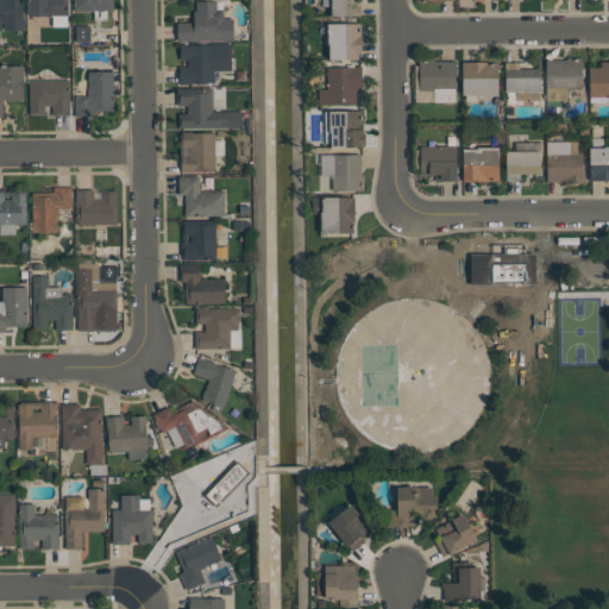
[(24,0),(24,19),(25,19),(25,30),(5,30),(5,22),(1,22),(1,30),(0,30),(0,0),(24,0)]
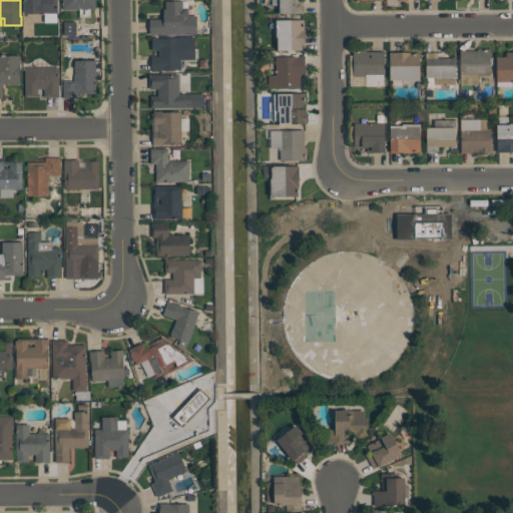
[(57,0),(57,14),(23,14),(23,0),(57,0)]
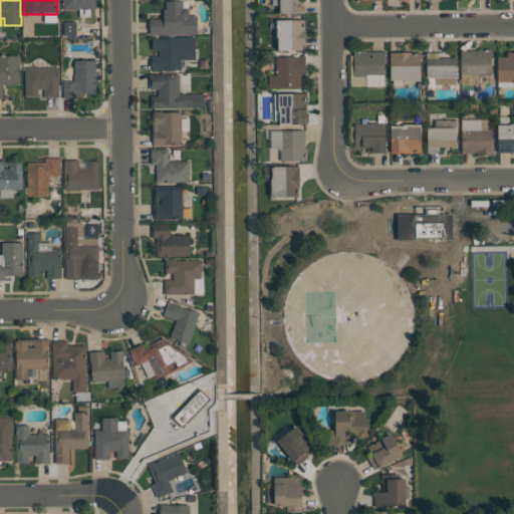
[(62,9),(62,0),(95,0),(95,9),(62,9)]
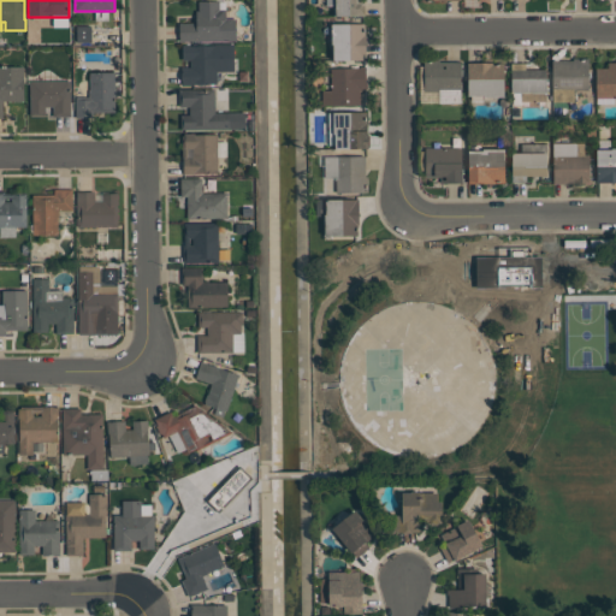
[(335,0),(365,0),(365,16),(335,16),(335,0)]
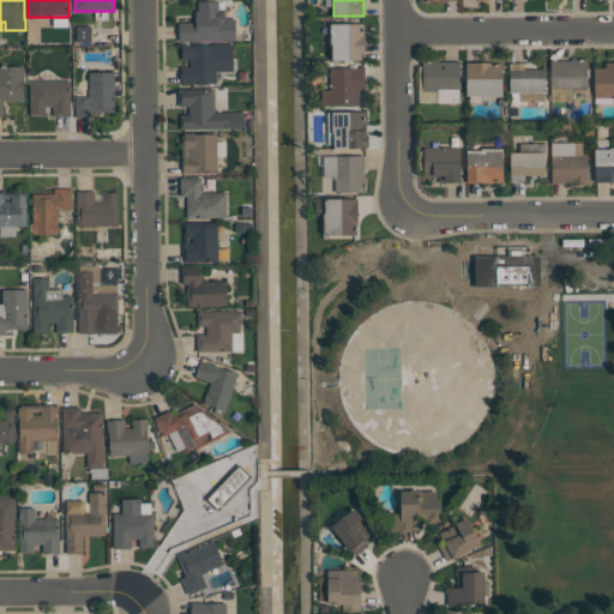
[(179,41),(179,23),(196,23),(196,11),(198,11),(198,1),(218,1),(218,10),(226,10),(226,19),(235,18),(235,41),(179,41)]
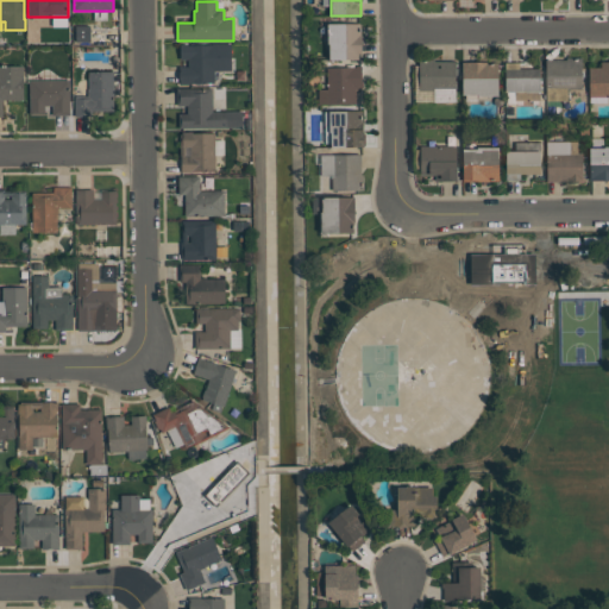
[(362,60),(330,60),(330,44),(328,44),(328,24),(360,24),(360,33),(362,33),(362,60)]
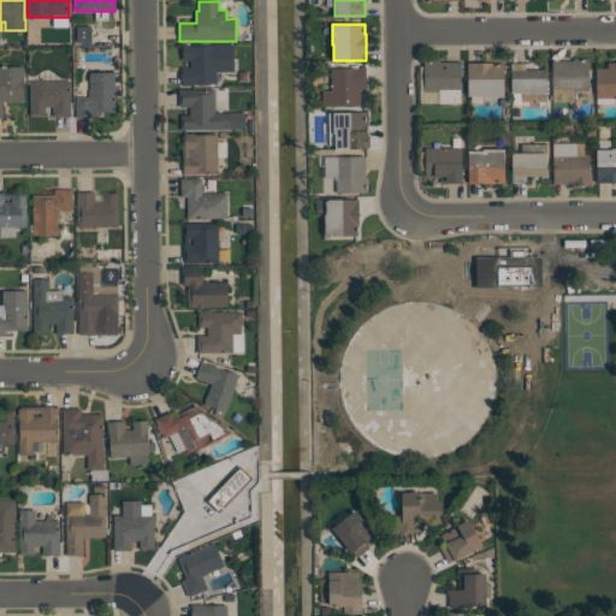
[(76,25),(92,25),(92,42),(76,42),(76,25)]
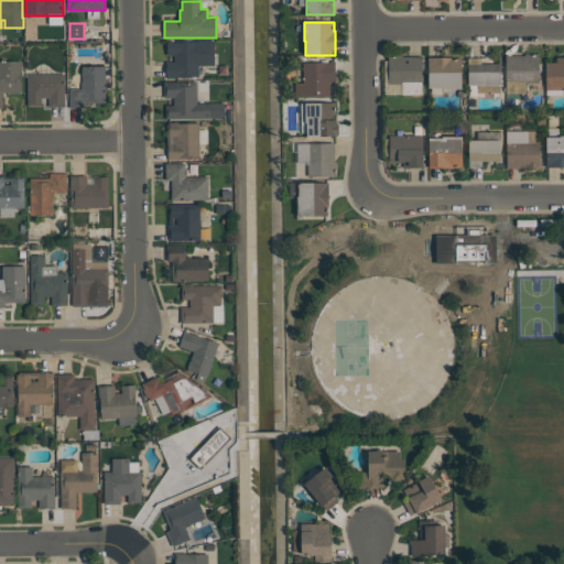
[(214,40),(215,66),(198,66),(198,77),(179,77),(179,78),(166,78),(165,62),(174,62),(174,56),(166,56),(166,41),(174,41),(174,42),(197,42),(197,41),(214,40)]
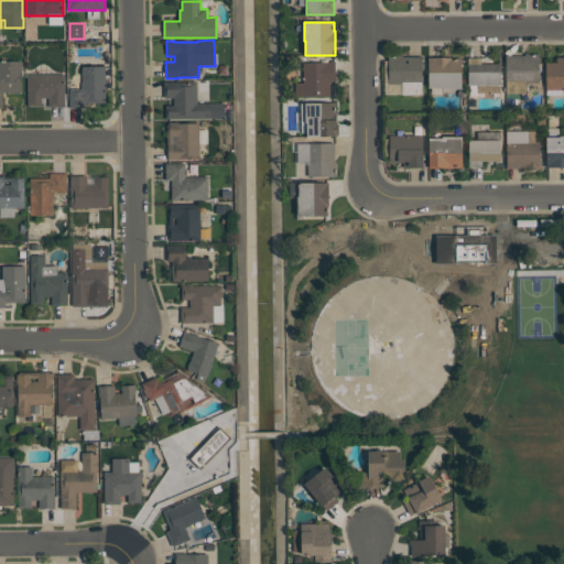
[(506,55),(524,55),(524,54),(539,54),(539,83),(506,83),(506,55)]
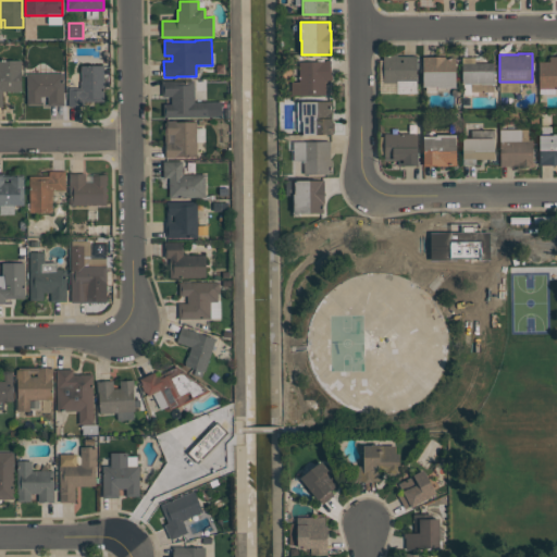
[(417,56),(417,83),(383,83),(383,54),(397,54),(397,56),(417,56)]
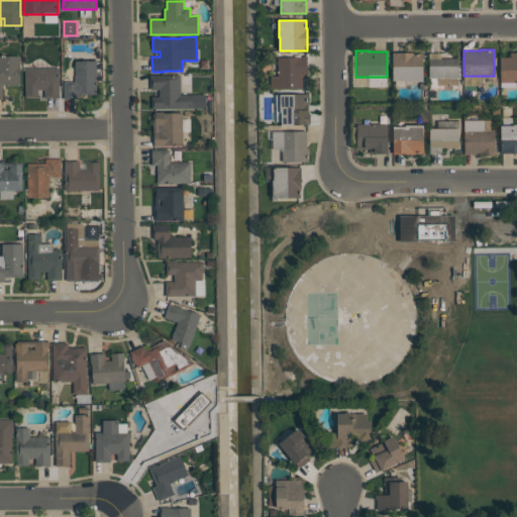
[(393,53),(414,53),(414,54),(422,54),(423,81),(406,81),(406,80),(393,80),(393,53)]
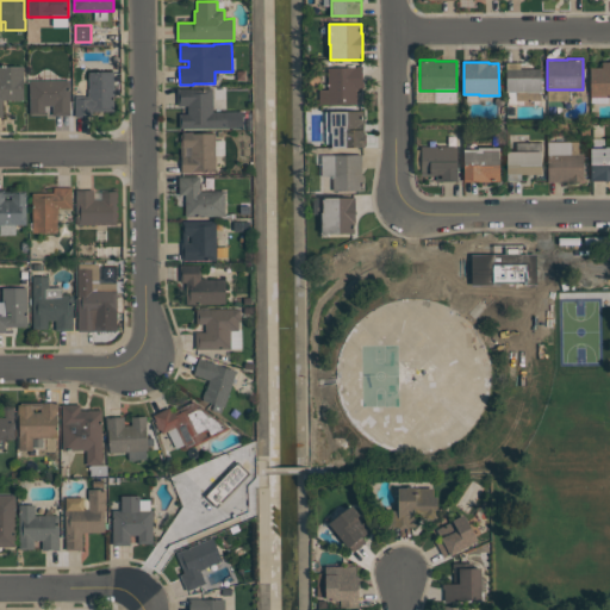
[(505,63),(521,62),(521,68),(540,68),(541,100),(516,100),(516,92),(506,92),(505,63)]
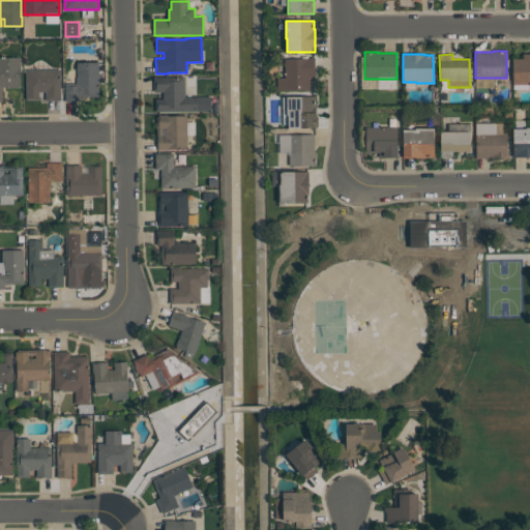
[(529,54),(529,84),(512,84),(512,59),(523,59),(523,54),(529,54)]
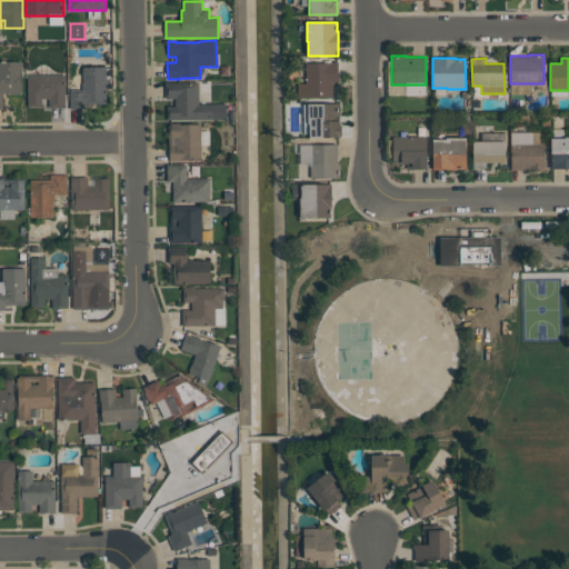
[(0,61),(22,61),(22,93),(2,93),(2,110),(0,110),(0,61)]
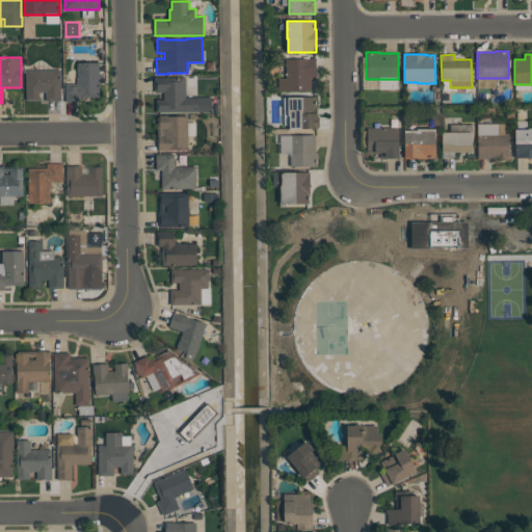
[(286,59),(309,58),(309,57),(316,57),(316,77),(312,77),(312,90),(286,91),(286,59)]
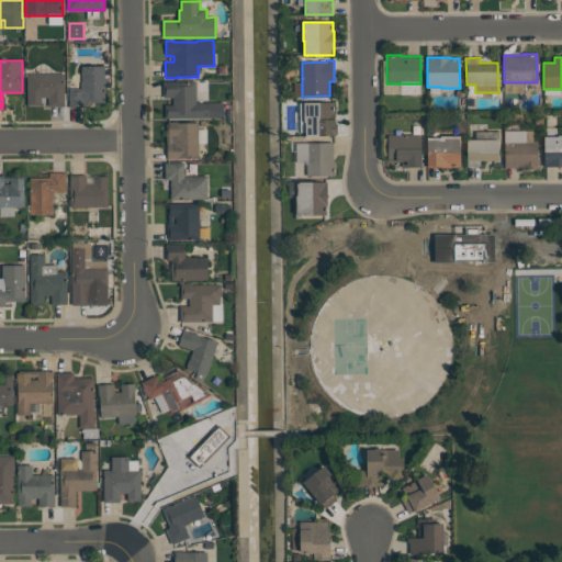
[(105,66),(105,103),(85,103),(85,108),(69,108),(69,89),(81,89),(81,83),(82,83),(82,66),(105,66)]
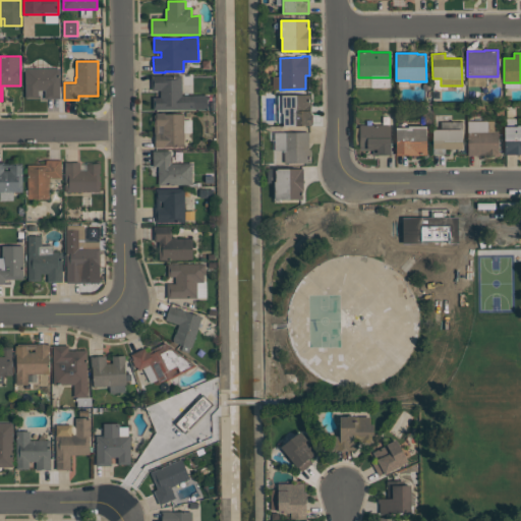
[(60,68),(60,99),(45,99),(45,90),(38,90),(39,98),(25,98),(25,68),(60,68)]
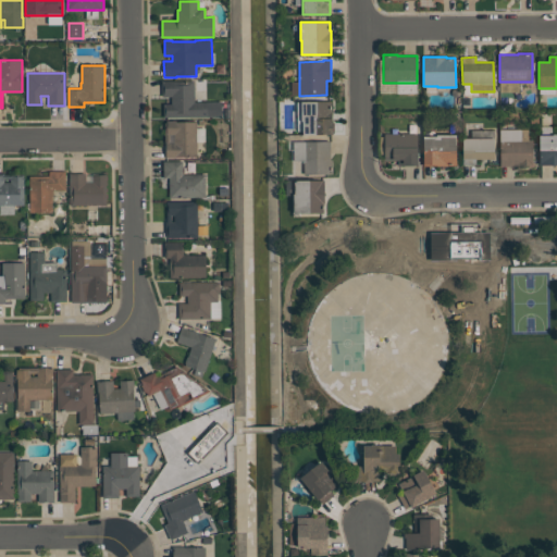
[(194,81),(195,101),(222,101),(222,116),(163,118),(163,103),(172,103),(171,96),(162,96),(162,82),(194,81)]
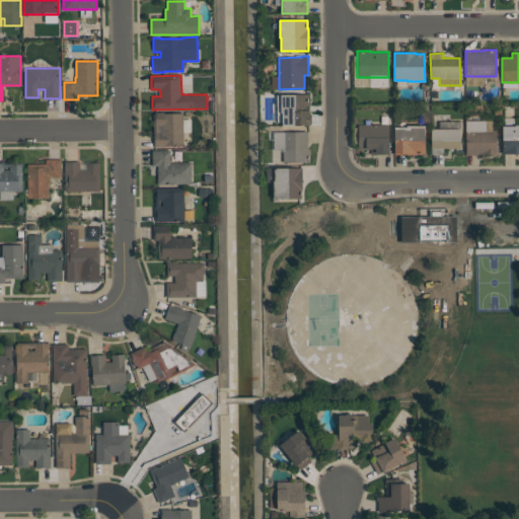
[(309,94),(309,113),(311,113),(311,124),(310,124),(310,125),(283,126),(282,113),(281,113),(281,95),(309,94)]
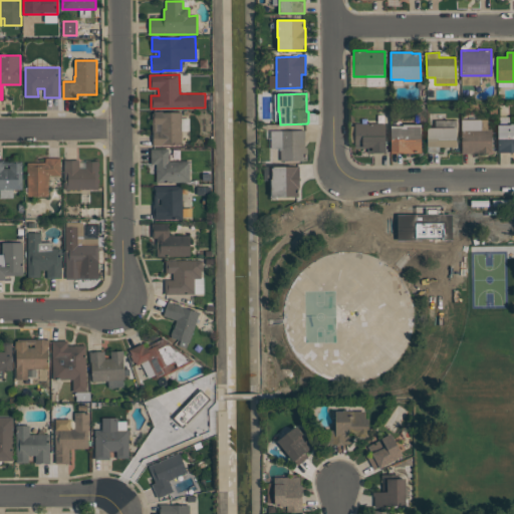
[(153,147),(153,113),(154,113),(154,111),(162,111),(162,112),(182,112),(182,145),(164,145),(164,147),(153,147)]
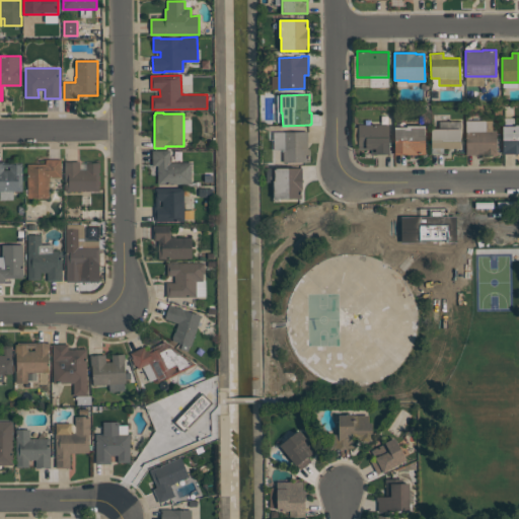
[(466,155),(466,121),(492,121),(493,130),(497,130),(497,151),(498,151),(498,155),(466,155)]
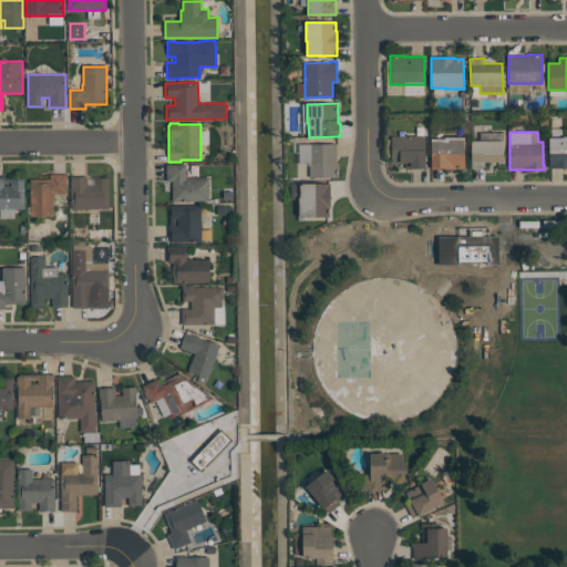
[(503,133),(503,162),(484,162),(484,167),(471,167),(471,141),(480,141),(480,133),(503,133)]
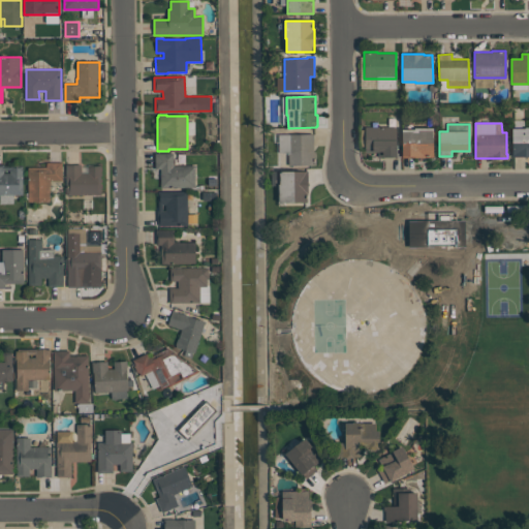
[(397,156),(379,157),(379,152),(365,152),(365,127),(397,126),(397,156)]
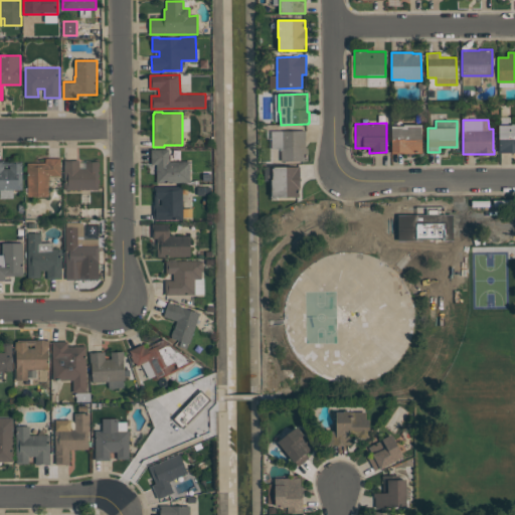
[(514,152),(499,152),(499,125),(511,125),(511,124),(514,124),(514,152)]
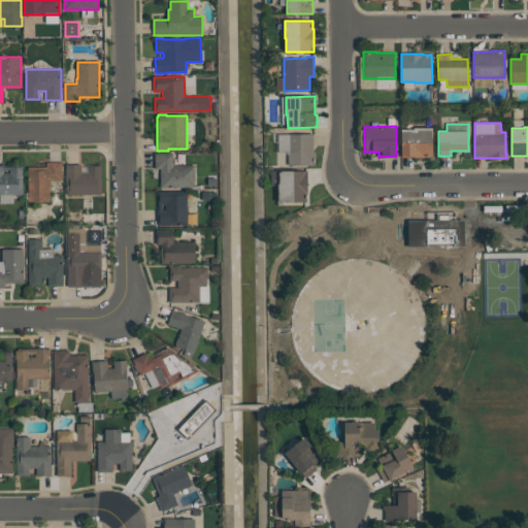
[(401,157),(401,129),(414,129),(414,128),(432,128),(433,157),(401,157)]
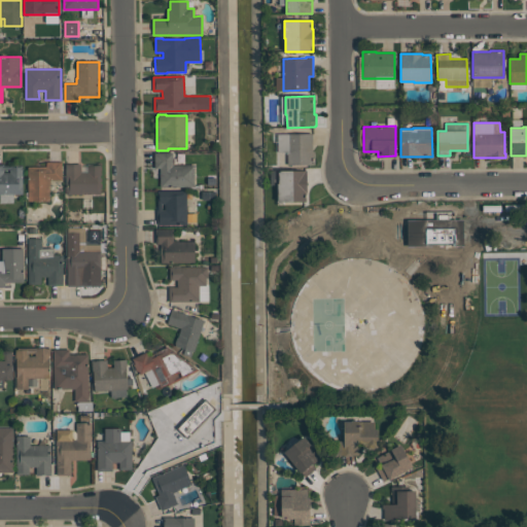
[(314,165),(287,165),(287,133),(312,133),(312,151),(314,151),(314,165)]
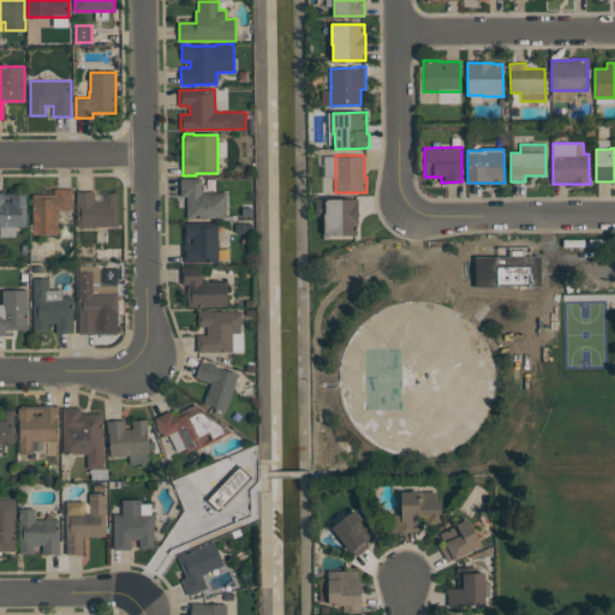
[(227,192),(227,218),(186,219),(186,196),(181,196),(180,178),(202,178),(202,192),(227,192)]
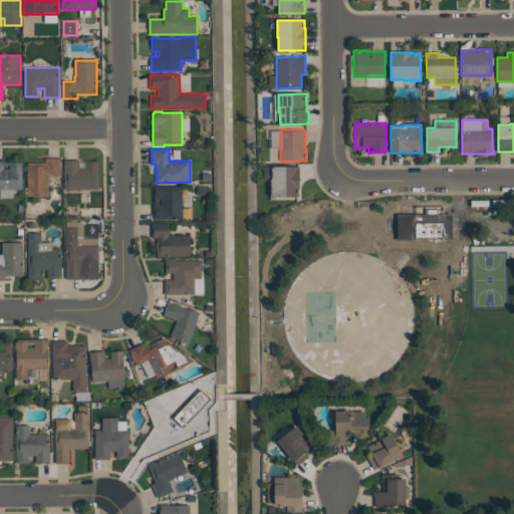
[(49,176),(49,181),(48,181),(48,196),(27,196),(27,163),(45,163),(45,158),(60,158),(60,176),(49,176)]
